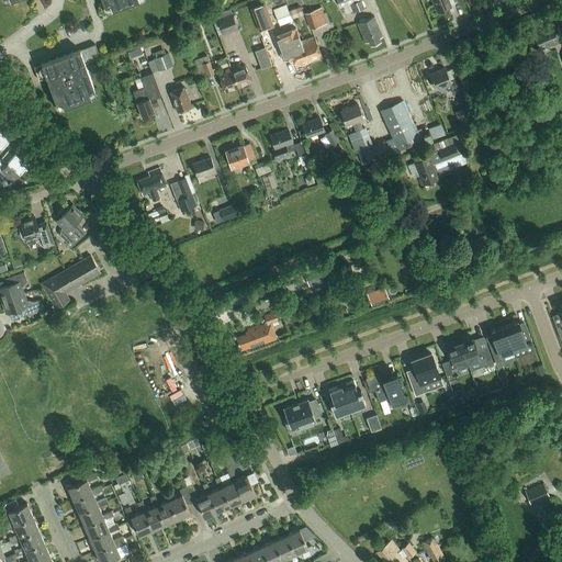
[(102,0),(107,12),(138,0),(102,0)]
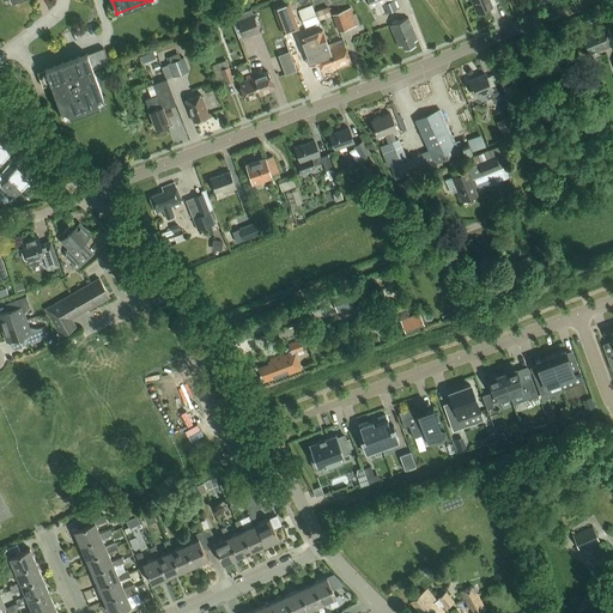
[(395,0),(368,0),(371,8),(377,6),(380,13),(383,12),(384,14),(399,8),(395,0)]
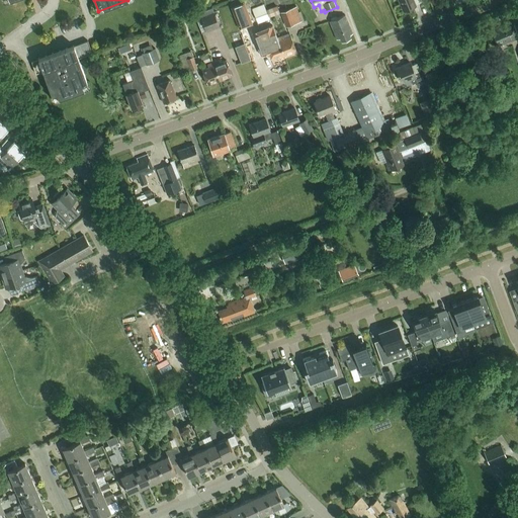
[(413,0),(398,0),(403,11),(416,6),(413,0)]
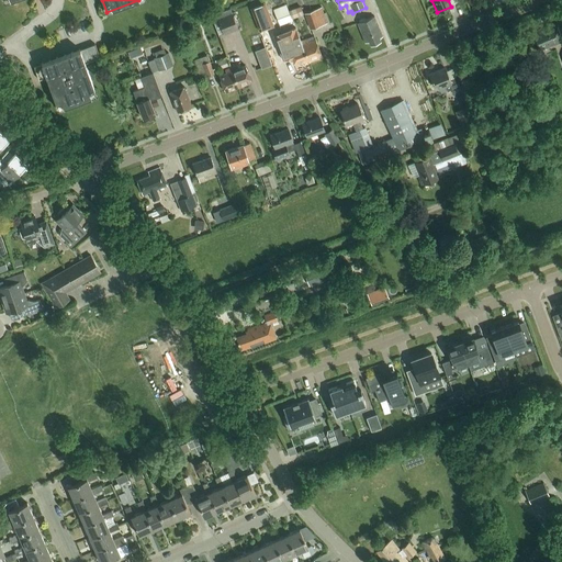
[(260,31),(273,26),(266,3),(251,9),(260,31)]
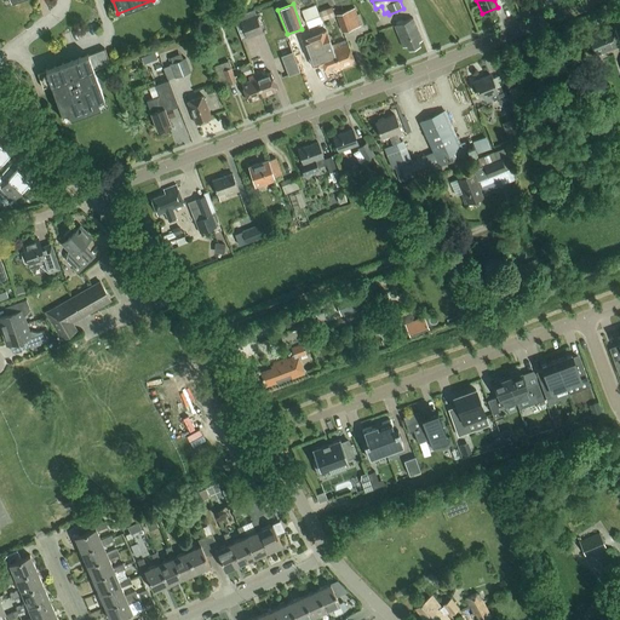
[(331,7),(319,11),(322,21),(334,16),(331,7)]
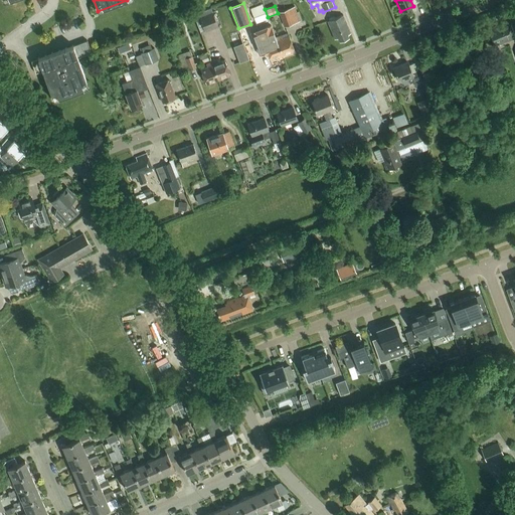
[(295,6),(279,12),(284,27),(300,21),(295,6)]
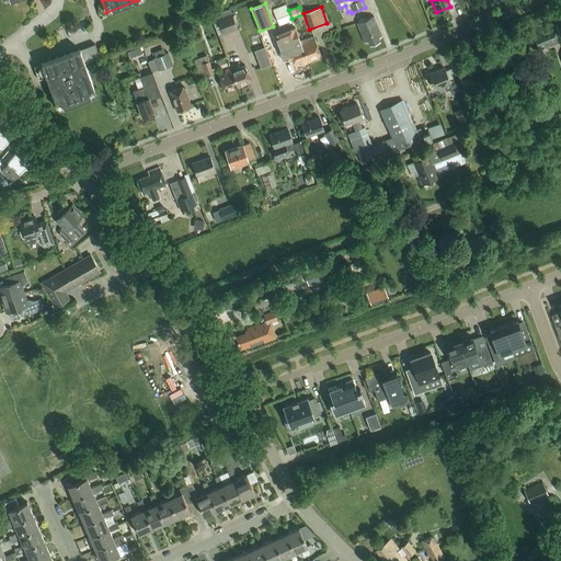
[(217,16),(224,33),(238,29),(231,12),(217,16)]
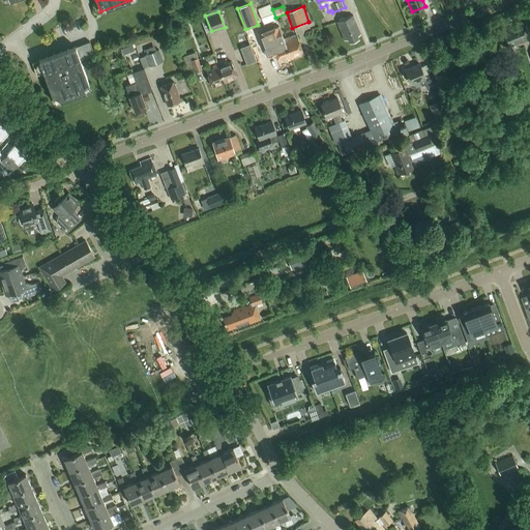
[(357,36),(360,34),(353,16),(336,22),(345,40),(348,39),(349,42),(358,38),(357,36)]
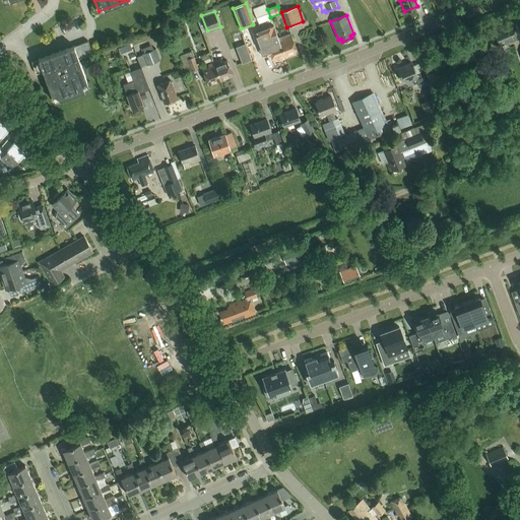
[(500,47),(519,38),(519,35),(514,20),(493,29),(500,47)]
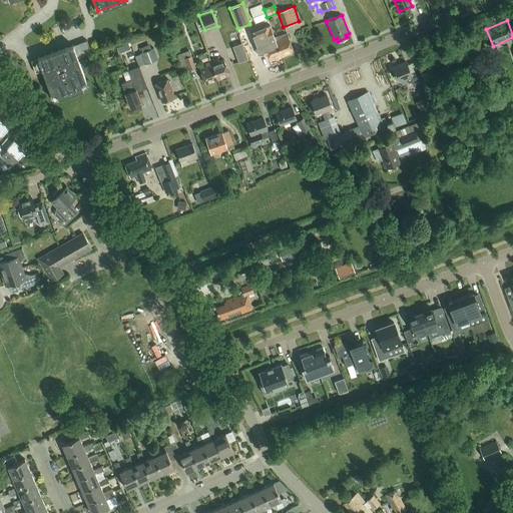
[(275,37),(282,55),(294,51),(288,36),(282,38),(280,35),(275,37)]
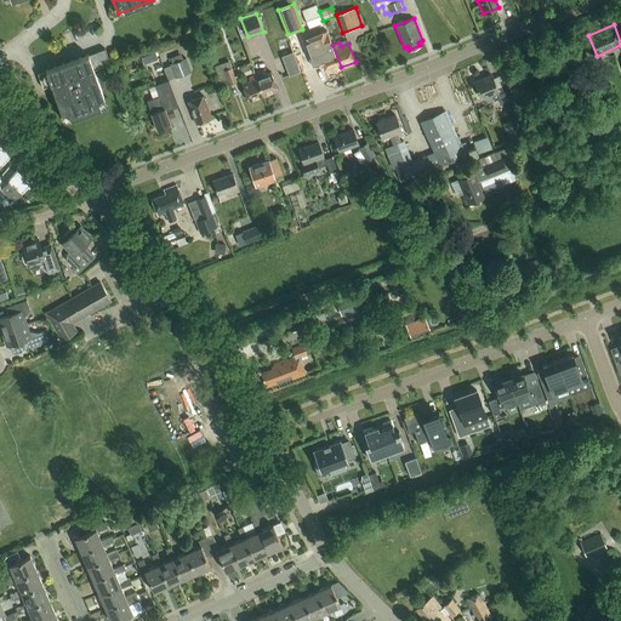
[(326,73),(341,67),(332,45),(325,47),(326,51),(319,53),(326,73)]
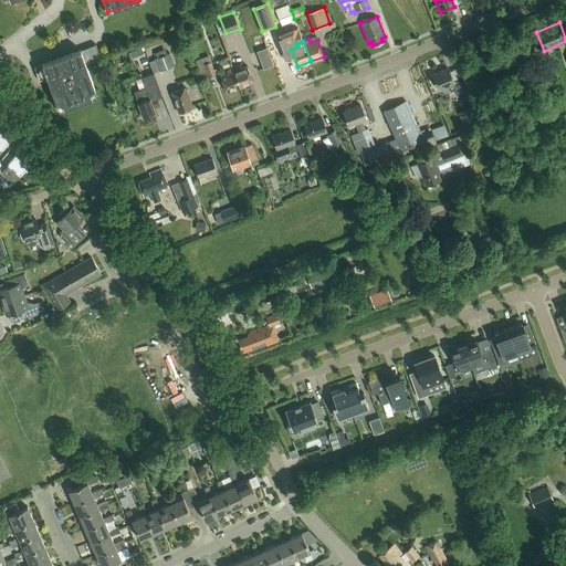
[(42,64),(35,66),(34,67),(40,81),(48,77),(59,109),(97,96),(86,63),(101,58),(96,44),(81,50),(42,64)]
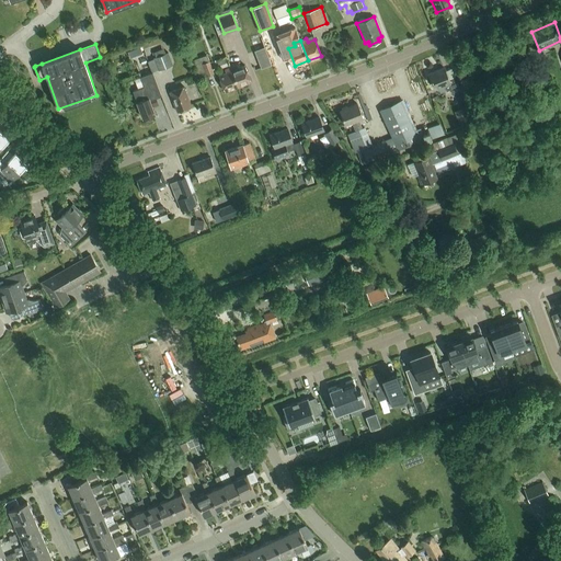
[(158,70),(173,64),(169,52),(165,53),(163,48),(155,52),(156,57),(153,58),(158,70)]
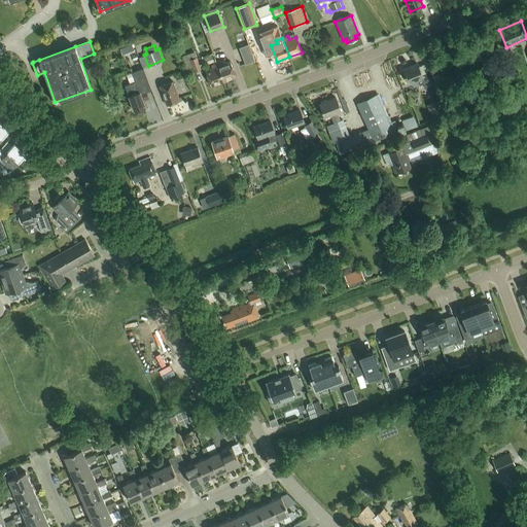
[(190,73),(201,69),(195,51),(180,57),(184,67),(187,66),(190,73)]
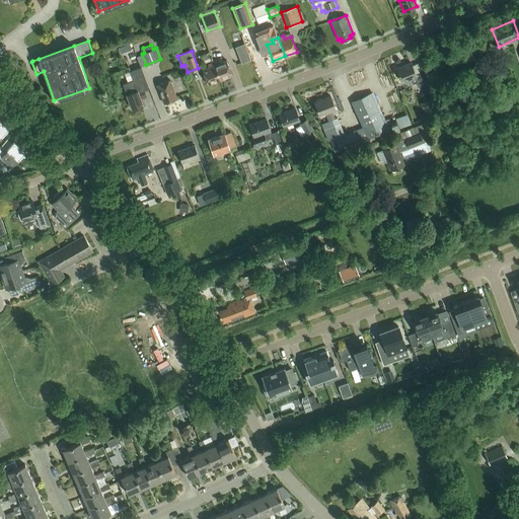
[(242,63),(251,59),(249,54),(240,57),(242,63)]
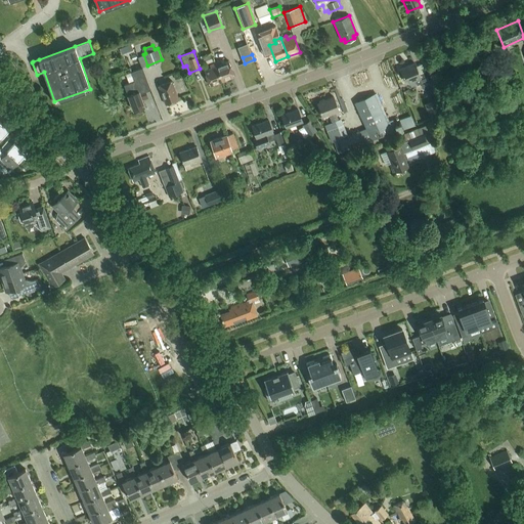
[(210,55),(203,58),(206,66),(213,62),(210,55)]
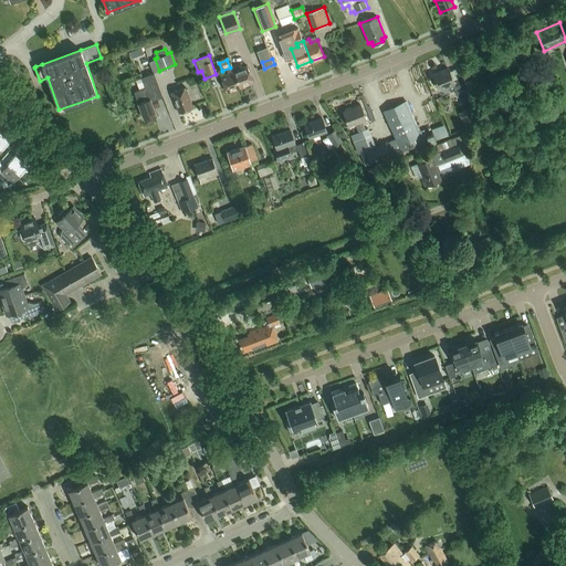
[(232,69),(240,87),(253,83),(247,66),(240,69),(239,66),(232,69)]
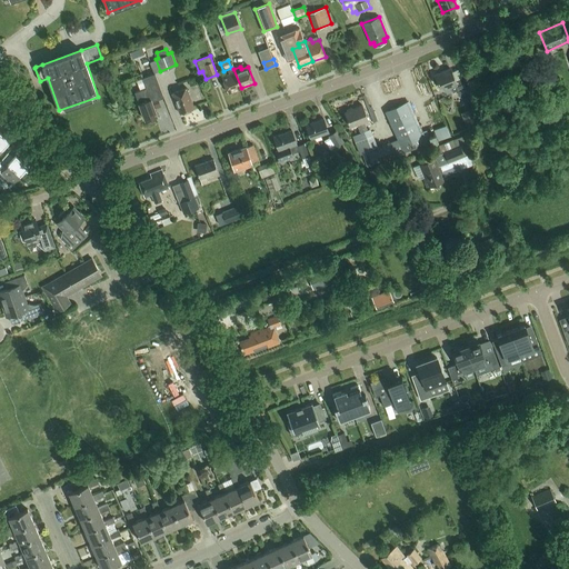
[(228,93),(241,88),(233,69),(228,71),(229,73),(221,77),(228,93)]
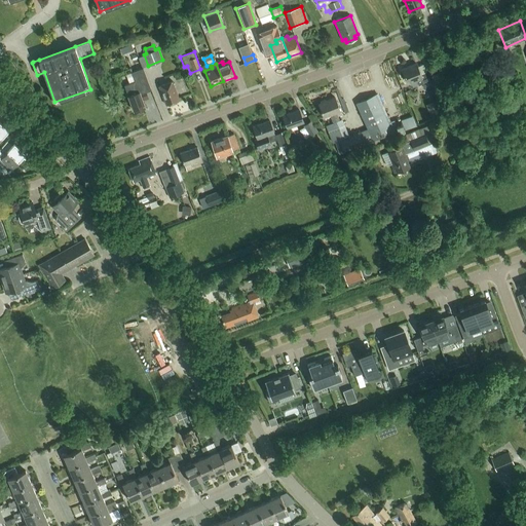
[(424,88),(431,85),(426,73),(421,76),(416,64),(401,69),(405,80),(408,79),(410,83),(416,80),(418,85),(422,83),(424,88)]
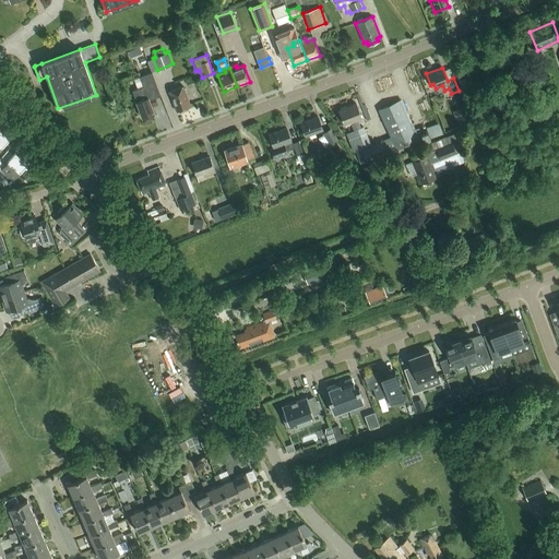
[(154,95),(159,94),(152,74),(140,79),(143,87),(132,91),(142,118),(154,114),(151,107),(157,104),(154,95)]
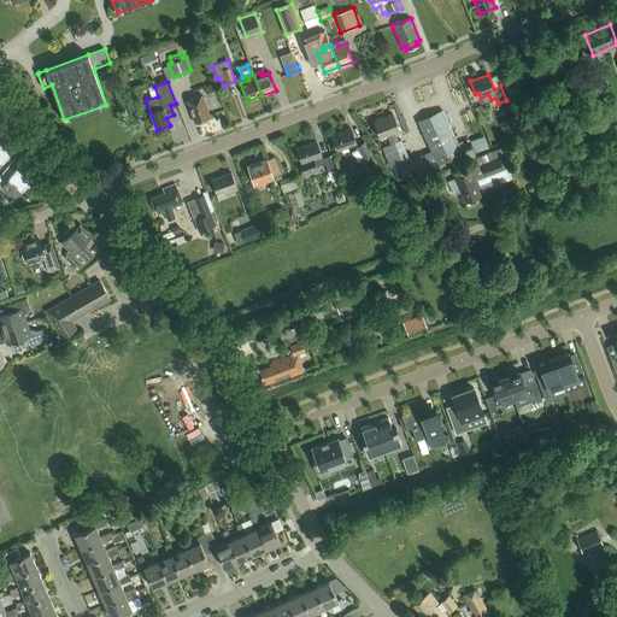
[(195,123),(211,118),(203,95),(187,101),(195,123)]
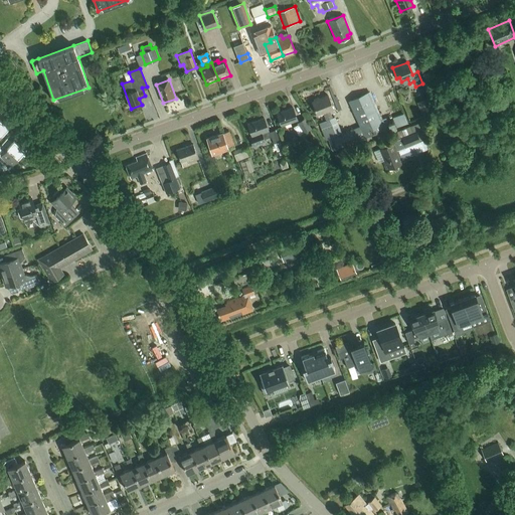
[(365,138),(384,130),(367,93),(349,101),(365,138)]
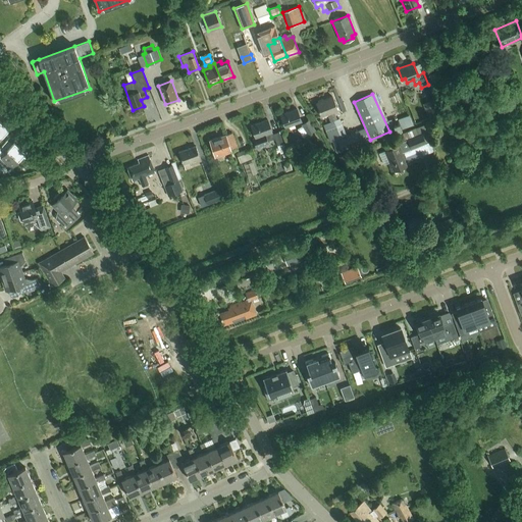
[(336,119),(333,111),(337,110),(332,97),(316,104),(321,116),(327,114),(330,121),(330,122),(323,125),(330,143),(332,142),(336,153),(369,141),(364,128),(347,135),(340,118),(336,119)]
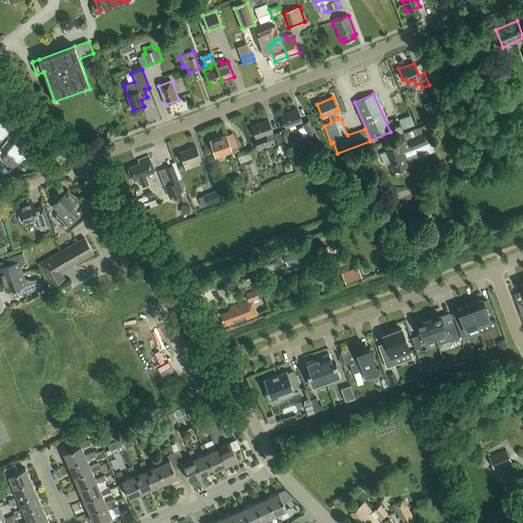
[(424,104),(429,117),(442,112),(436,99),(424,104)]
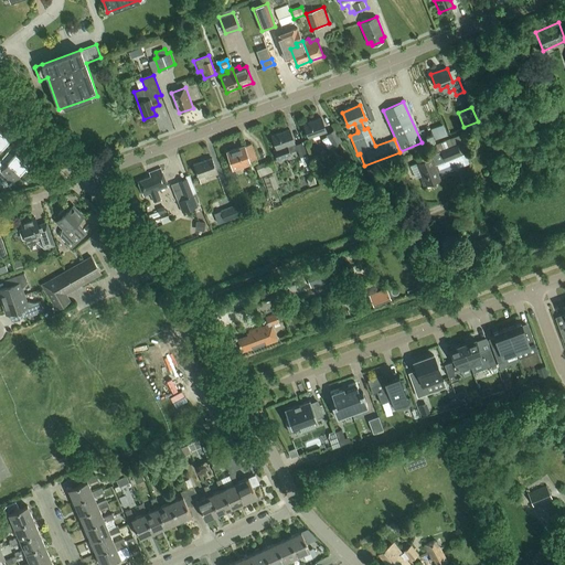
[(308,138),(326,132),(321,118),(304,125),(308,138)]
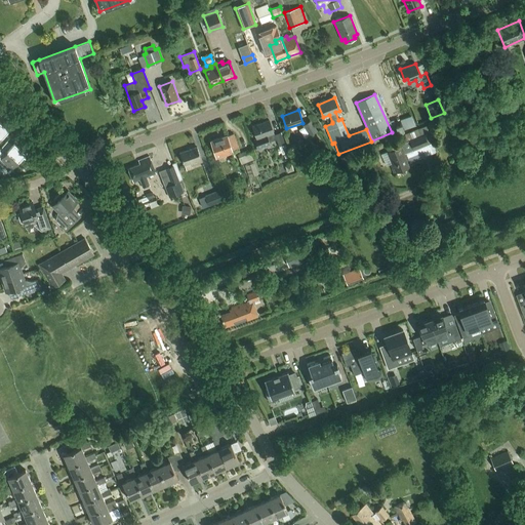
[(402,121),(396,123),(398,129),(404,127),(405,129),(415,125),(411,116),(401,119),(402,121)]
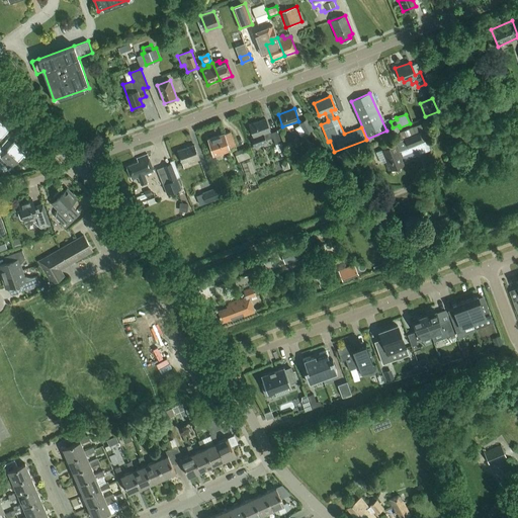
[(266,142),(263,134),(270,132),(265,118),(249,124),(254,137),(251,138),(254,147),(266,142)]
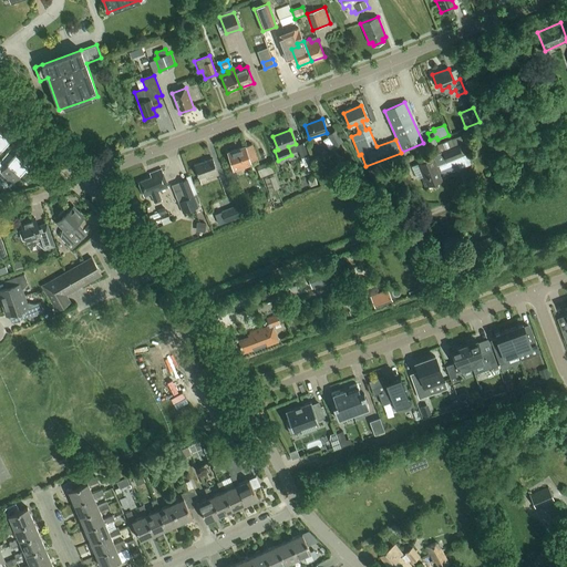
[(336,130),(327,135),(334,146),(342,141),(336,130)]
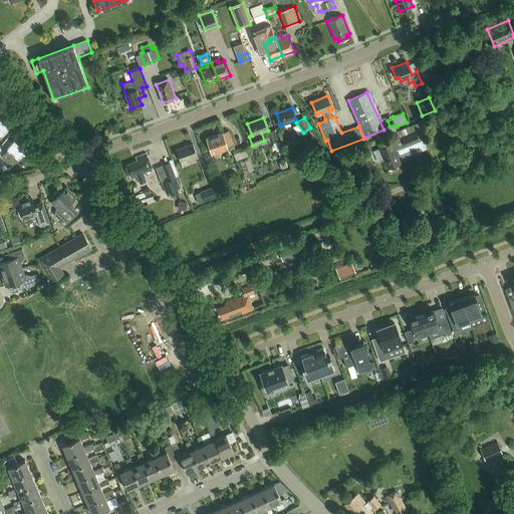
[(0,118),(0,136),(8,126),(0,118)]
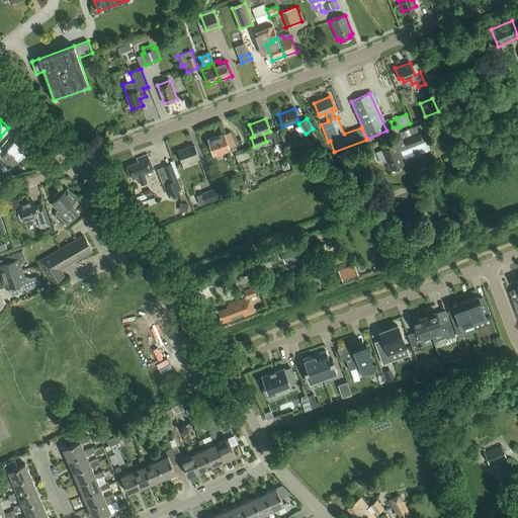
[(423,142),(422,141),(428,139),(426,133),(429,132),(425,121),(393,136),(397,145),(383,150),(387,161),(384,163),(389,172),(406,165),(401,152),(423,142)]
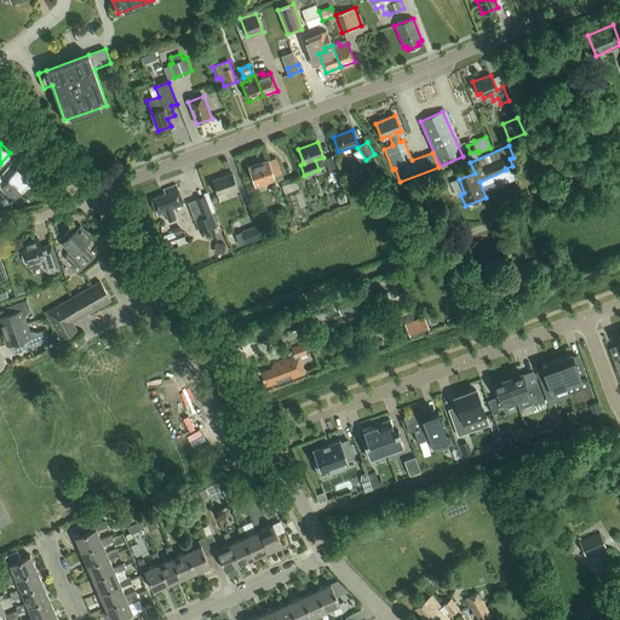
[(332,155),(325,159),(333,182),(336,182),(337,187),(342,185),(339,179),(342,178),(332,155)]
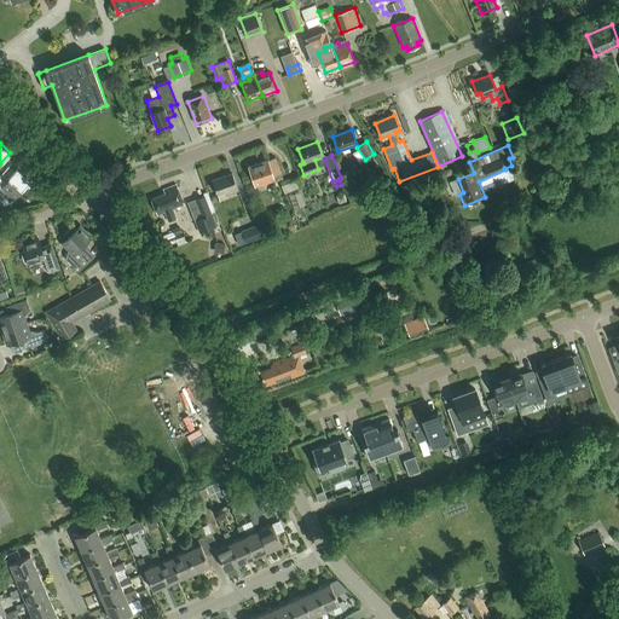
[(255,186),(282,177),(276,157),(256,165),(248,167),(255,186)]
